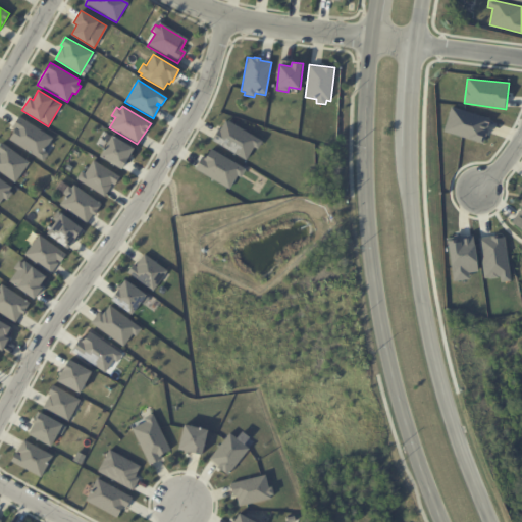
[(451,107),(490,118),(483,145),(442,131),(451,107)]
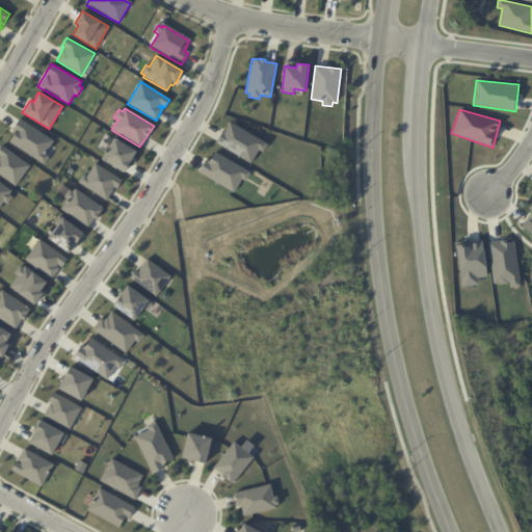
[(19,118),(53,140),(45,154),(48,156),(44,164),(8,142),(16,131),(12,129),(19,118)]
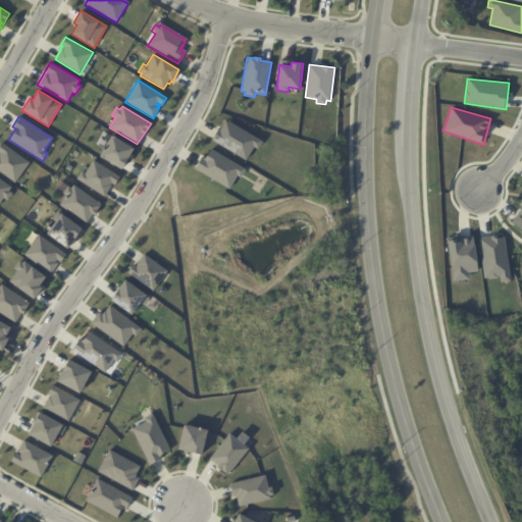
[(211,141),(218,128),(219,129),(225,120),(227,122),(227,121),(261,141),(257,149),(254,147),(246,160),(211,141)]
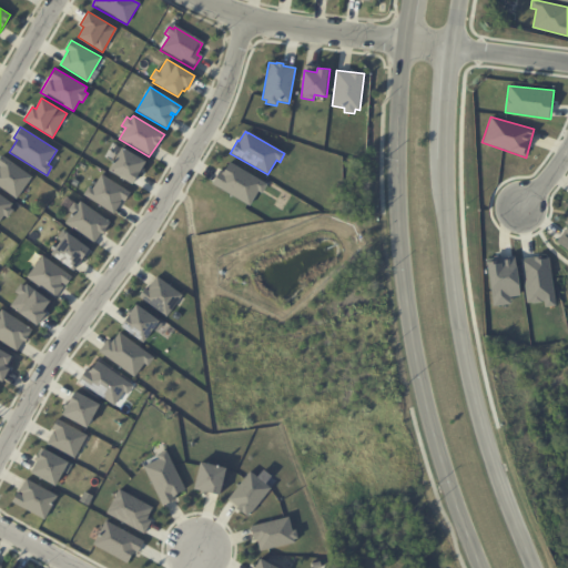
[(108,170),(121,148),(145,162),(142,168),(144,169),(141,174),(138,173),(131,184),(108,170)]
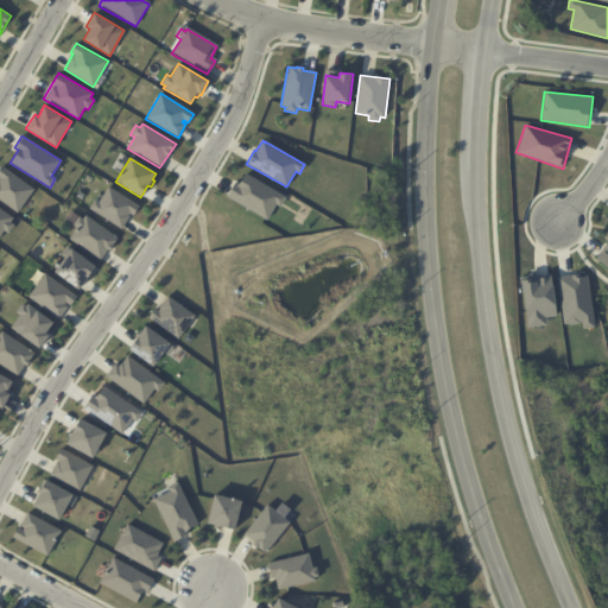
[(0,200),(0,169),(2,166),(35,189),(17,213),(0,200)]
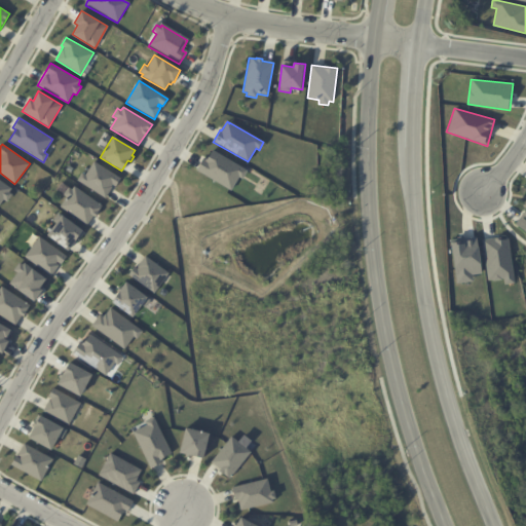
[(202,158),(205,159),(205,158),(207,159),(212,150),(247,171),(241,179),(238,177),(230,191),(195,170),(202,158)]
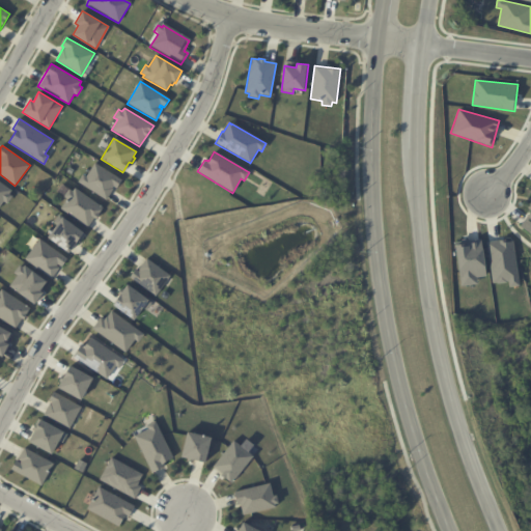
[(82,174),(86,176),(94,163),(121,180),(116,189),(113,187),(112,188),(113,189),(105,200),(78,182),(82,174)]
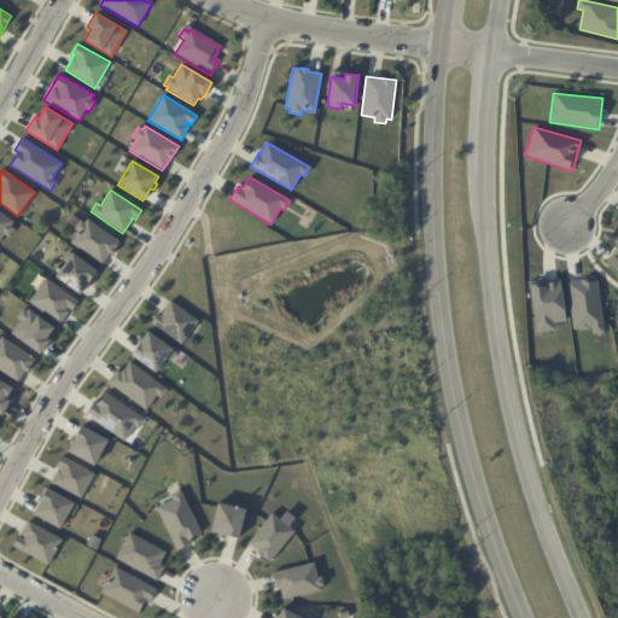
[(0,210),(15,221),(11,226),(15,228),(9,237),(4,234),(0,239),(0,210)]
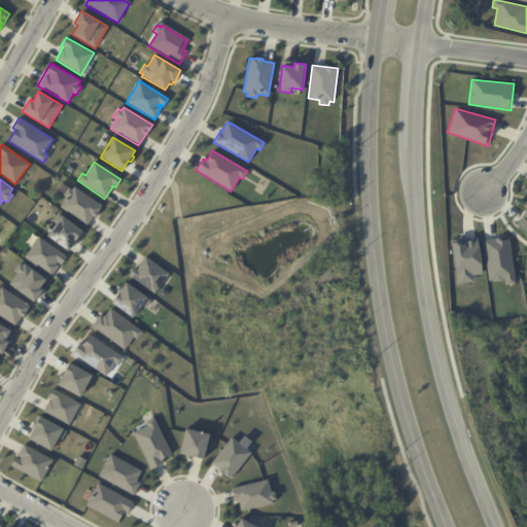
[(68,187),(72,189),(74,186),(102,206),(96,217),(94,216),(86,226),(60,207),(67,198),(63,195),(68,187)]
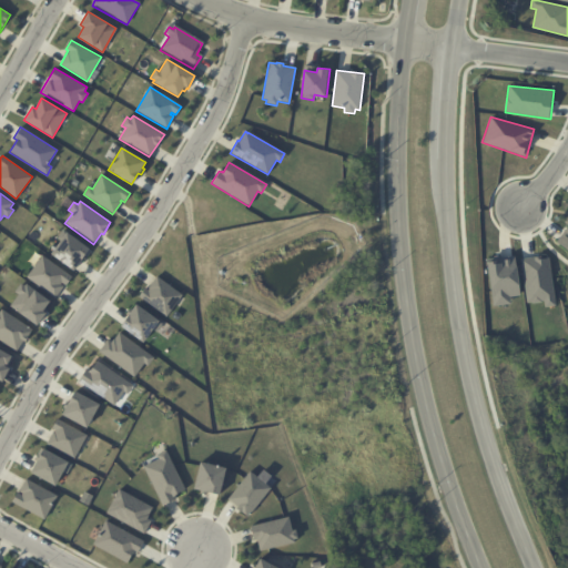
[(567,250),(556,241),(567,225),(567,250)]
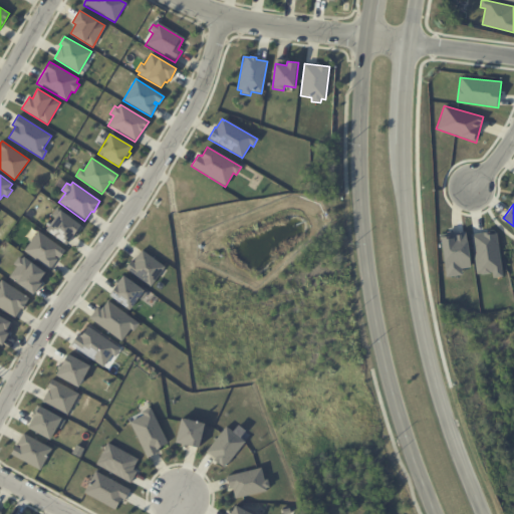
[(56,208),(81,225),(66,245),(45,230),(53,218),(50,216),(56,208)]
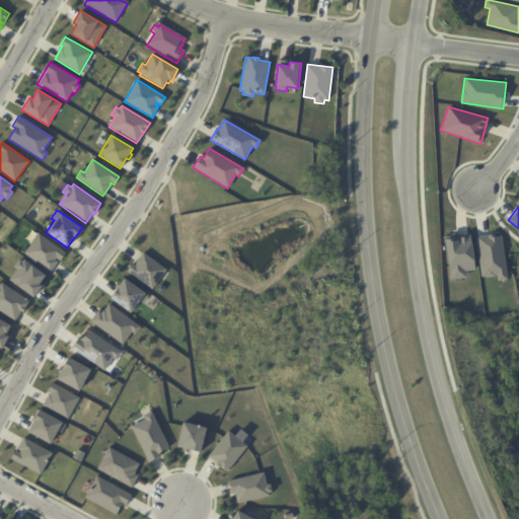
[(39,233),(66,252),(60,262),(59,261),(51,272),(23,252),(39,233)]
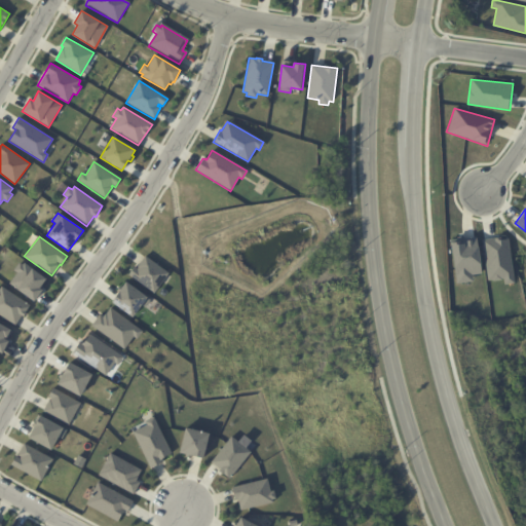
[(451,239),(477,236),(482,273),(472,274),(473,280),(456,283),(451,239)]
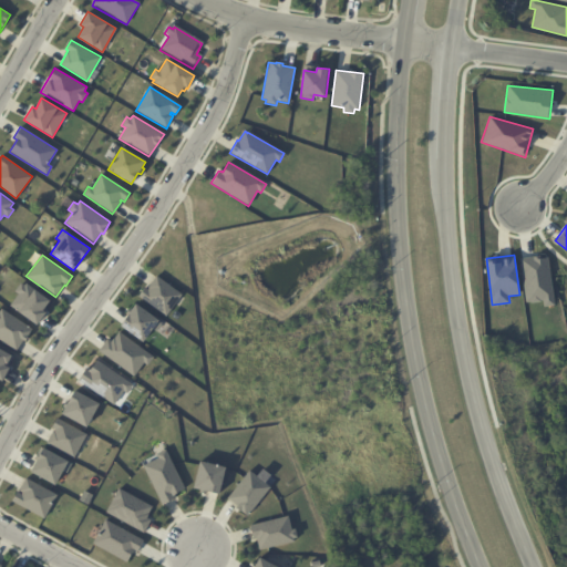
[(519,258),(542,255),(542,258),(548,257),(556,305),(544,307),(543,301),(525,302),(519,258)]
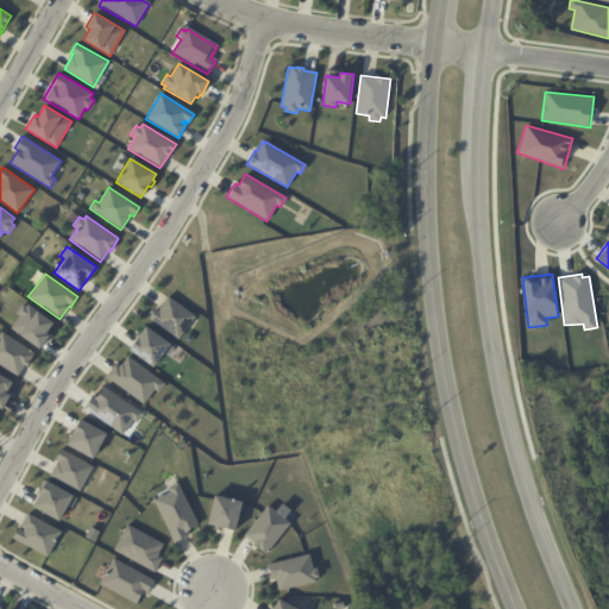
[(168,296),(195,315),(177,339),(149,318),(156,307),(159,309),(168,296)]
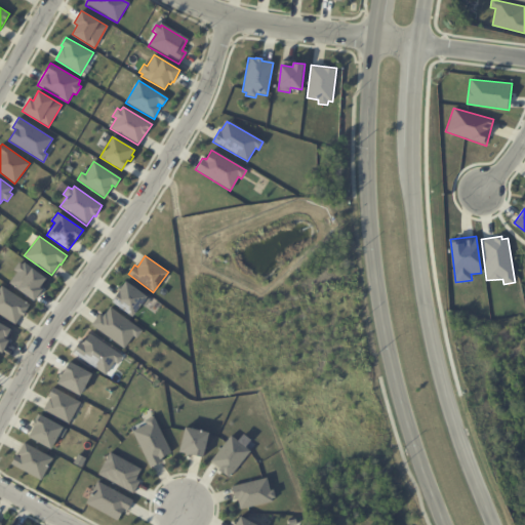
[(19,261),(23,264),(24,261),(46,278),(40,287),(43,289),(35,301),(9,282),(16,272),(13,270),(19,261)]
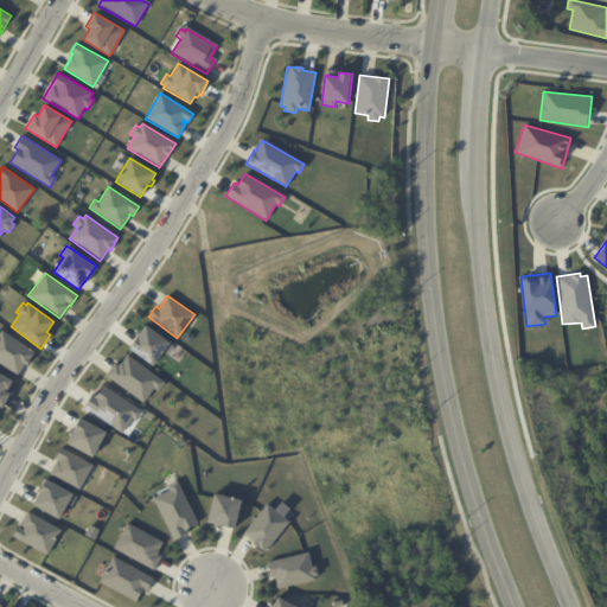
[(146,325),(171,343),(153,366),(129,349),(146,325)]
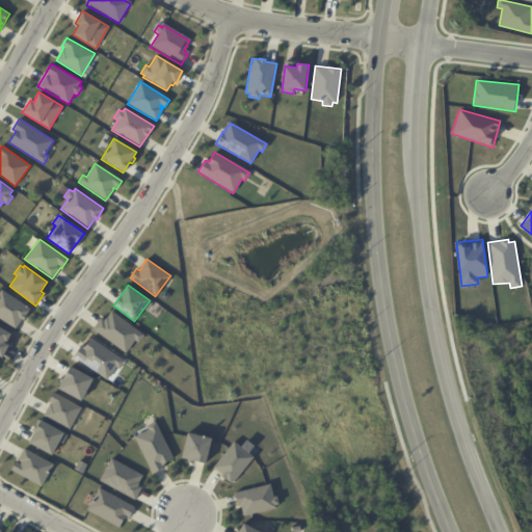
[(0,289),(31,309),(24,321),(22,319),(16,328),(0,319),(0,289)]
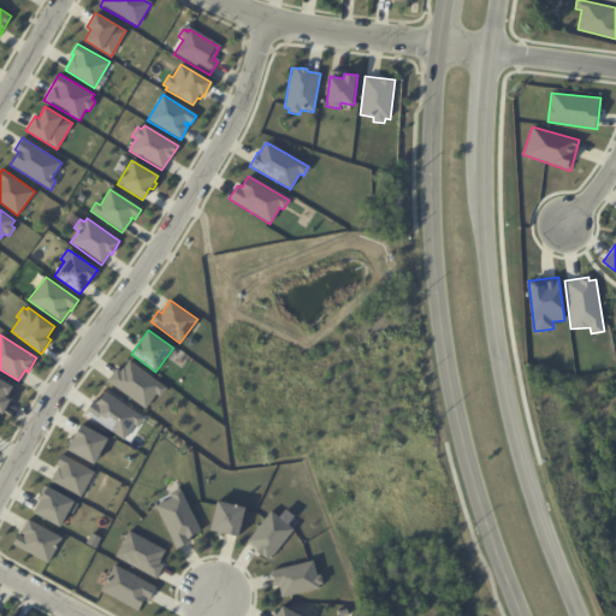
[(129,360),(167,388),(160,397),(157,394),(146,409),(107,381),(117,368),(120,372),(129,360)]
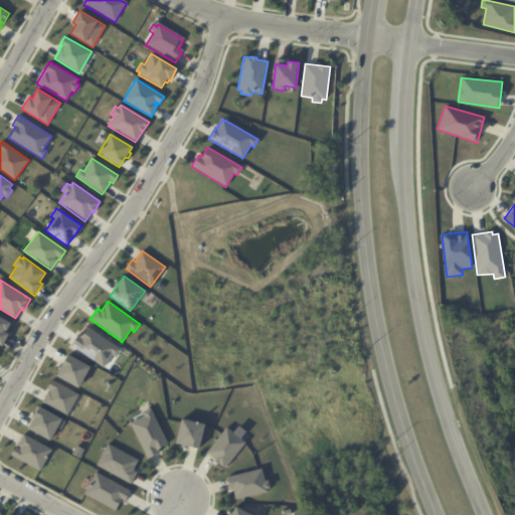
[(0,317),(11,323),(6,332),(9,334),(2,346),(0,344),(0,317)]
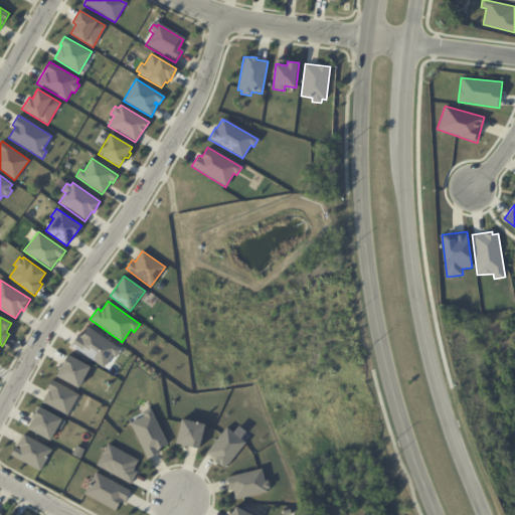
[(70,346),(104,368),(112,355),(115,357),(120,349),(89,326),(79,339),(76,337),(70,346)]
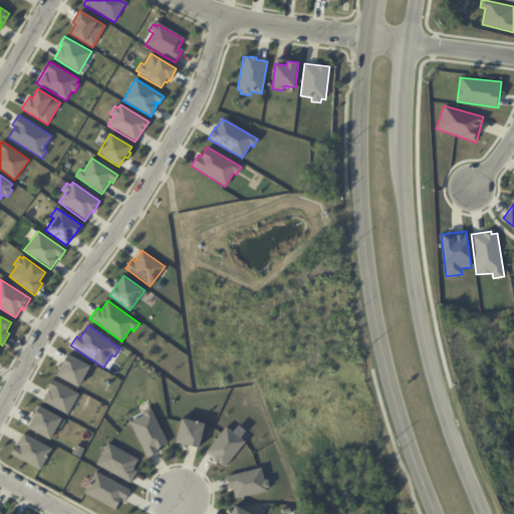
[(68,353),(90,365),(79,387),(56,374),(68,353)]
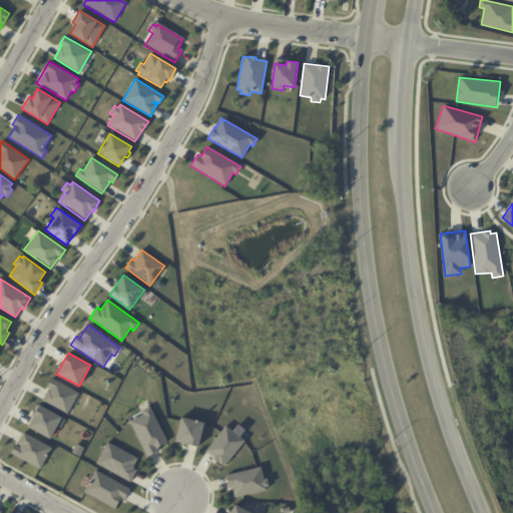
[(51,378),(78,393),(67,415),(42,400),(48,387),(47,386),(51,378)]
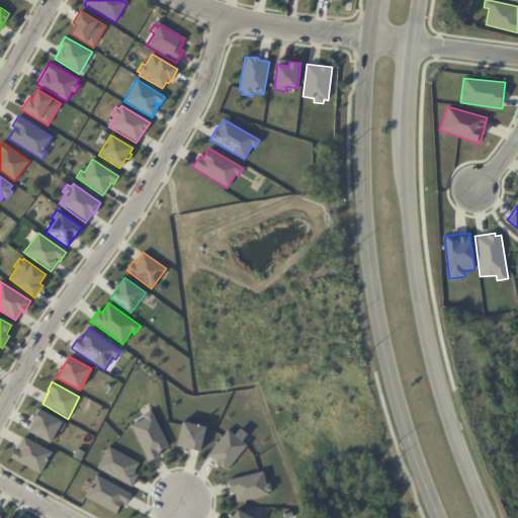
[(39,409),(62,421),(51,443),(27,430),(39,409)]
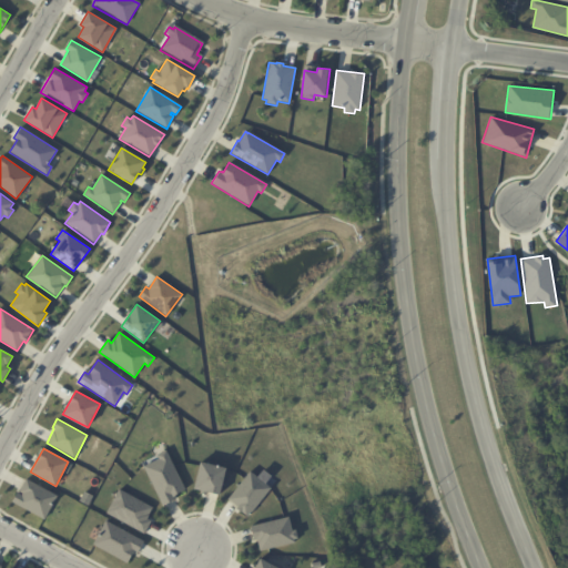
[(156,454),(165,449),(185,490),(173,497),(174,499),(162,506),(143,466),(158,458),(156,454)]
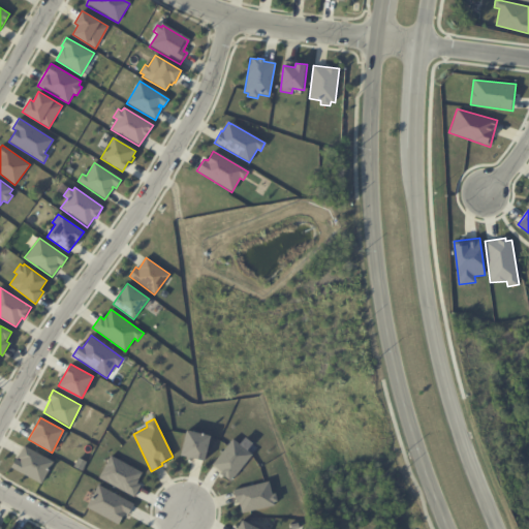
[(187,430),(211,436),(205,462),(180,455),(187,430)]
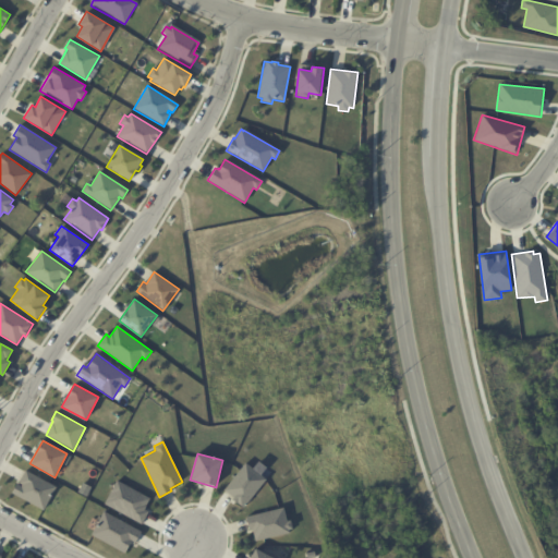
[(246,462),(253,468),(259,461),(267,468),(262,475),(266,480),(243,507),(222,489),(246,462)]
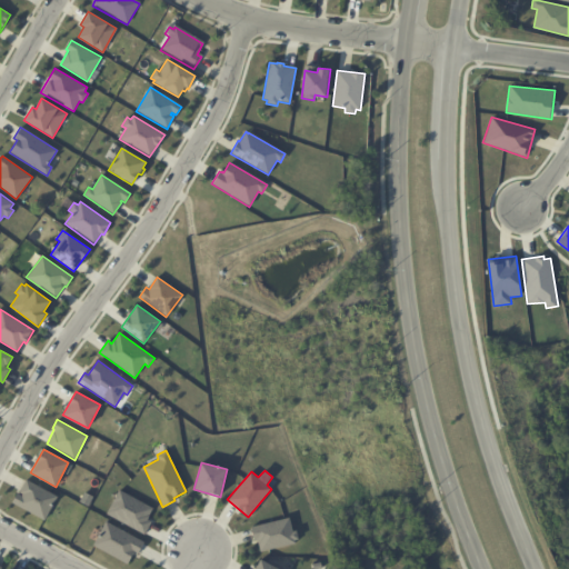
[(26,479),(58,497),(45,520),(11,502),(26,479)]
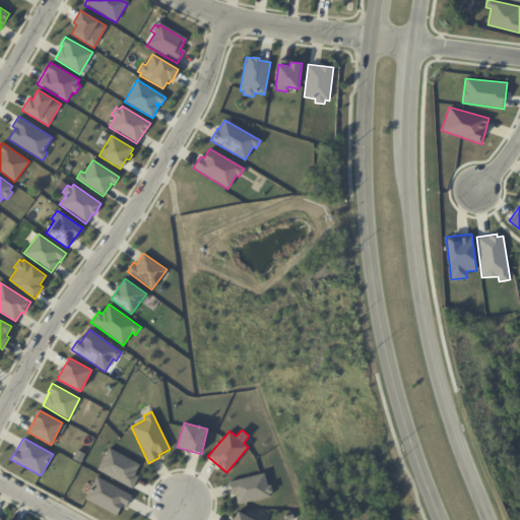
[(109,448),(140,464),(135,474),(138,476),(132,490),(96,470),(109,448)]
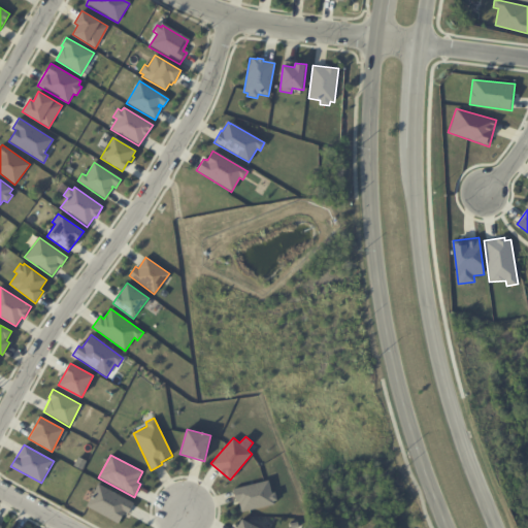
[(78,456),(86,461),(81,469),(73,465),(78,456)]
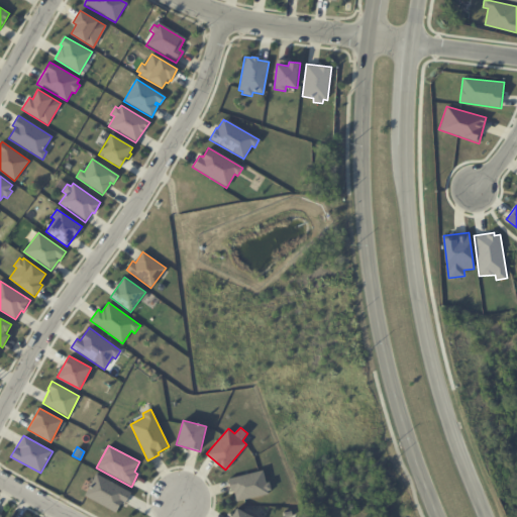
[(228,479),(263,470),(266,483),(269,482),(271,490),(268,491),(269,494),(236,501),(234,491),(230,492),(228,479)]
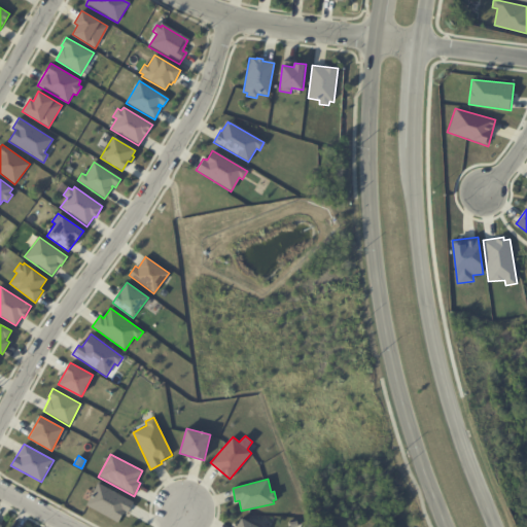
[(98,482),(134,501),(127,515),(124,513),(118,524),(85,505),(98,482)]
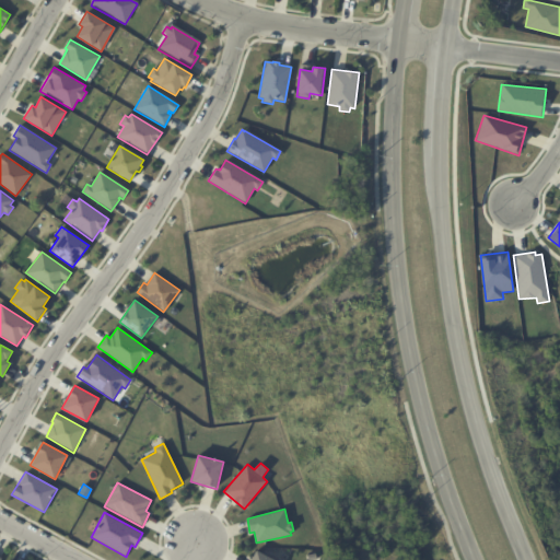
[(251,559),(257,550),(276,559),(251,559)]
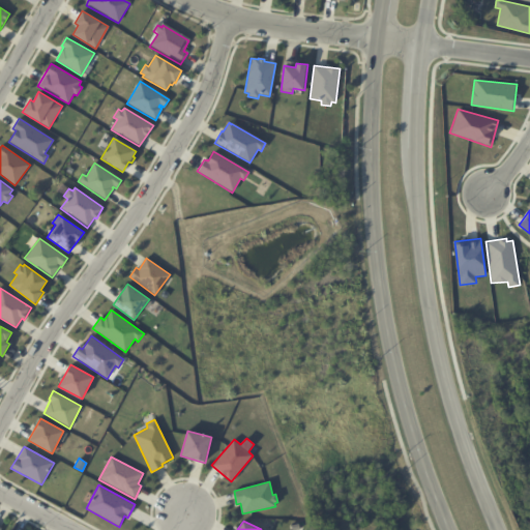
All buildings are outlined.
